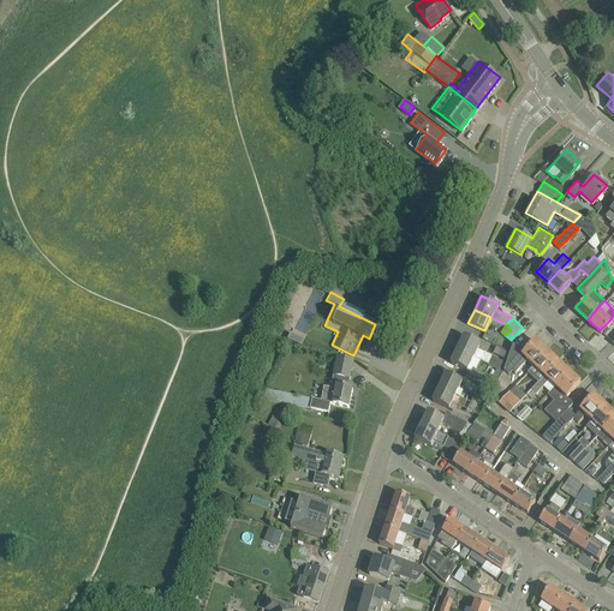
[(290,330),(286,337),(290,339),(300,343),(303,337),(300,336),(292,331),(290,330)]
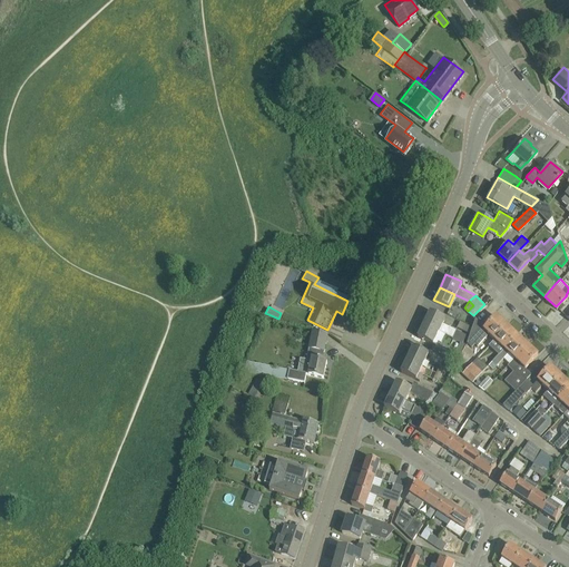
[(438,329),(461,340),(464,333),(442,322),(444,316),(429,309),(423,322),(438,329)]
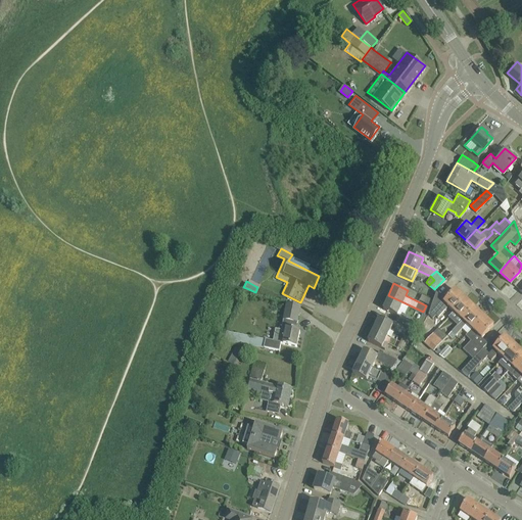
[(437,316),(447,304),(453,310),(464,296),(455,288),(444,299),(436,292),(427,313),(432,317),(435,314),(437,316)]
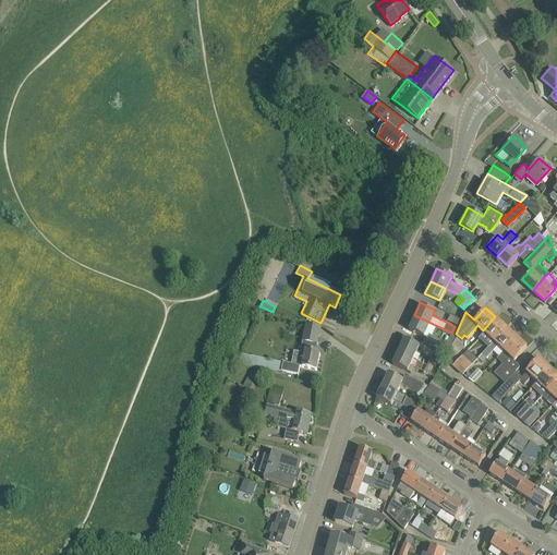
[(423,335),(428,322),(414,315),(408,327),(423,335)]
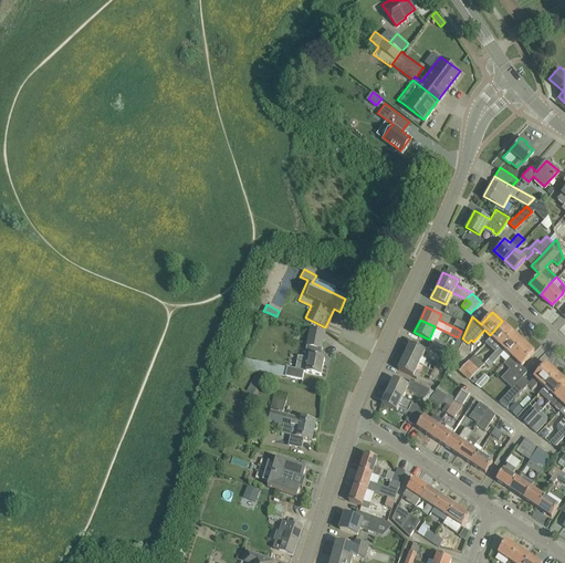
[(513,331),(502,321),(490,335),(500,345),(513,331)]
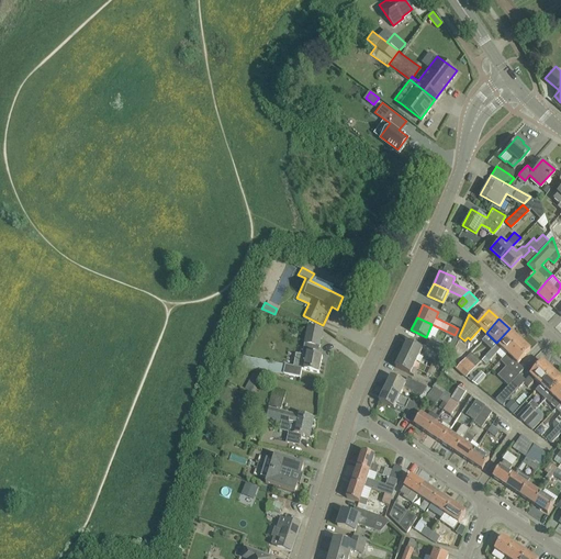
[(307,324),(303,342),(318,344),(322,327),(307,324)]
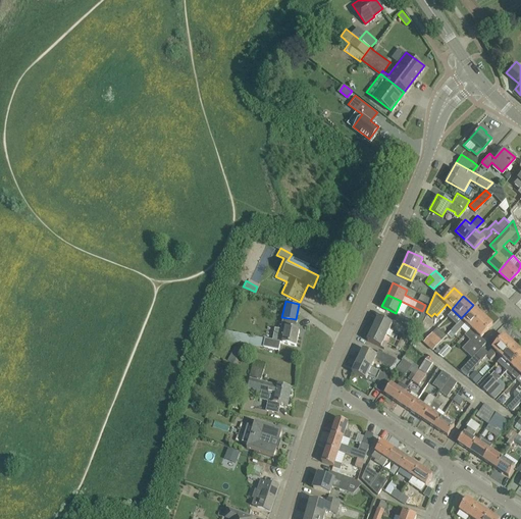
[(482,314),(473,305),(451,328),(455,331),(465,321),(470,326),(482,314)]
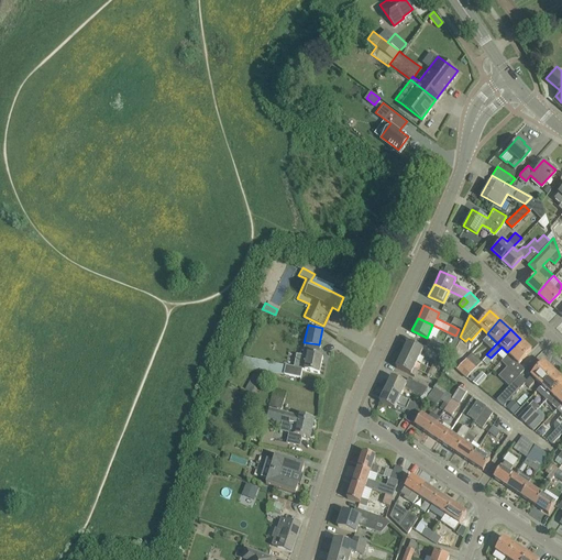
[(453,336),(449,346),(441,341),(438,349),(450,354),(458,338),(453,336)]
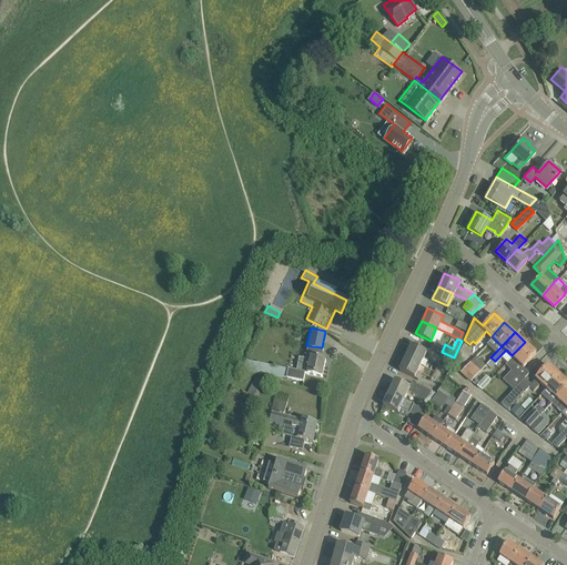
[(513,387),(524,376),(517,370),(535,351),(525,342),(512,355),(505,363),(510,369),(503,377),(510,385),(513,387)]
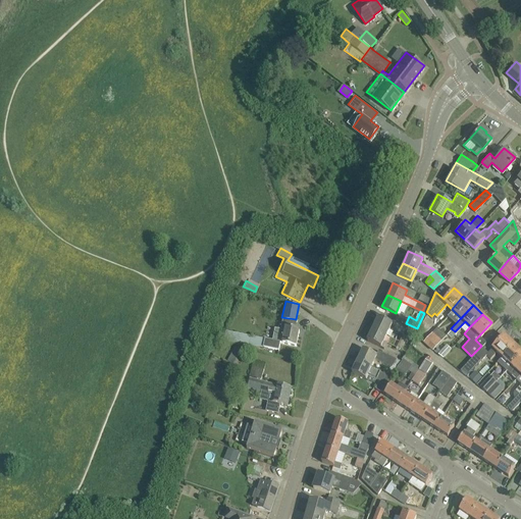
[(377,315),(372,326),(385,333),(391,321),(377,315)]
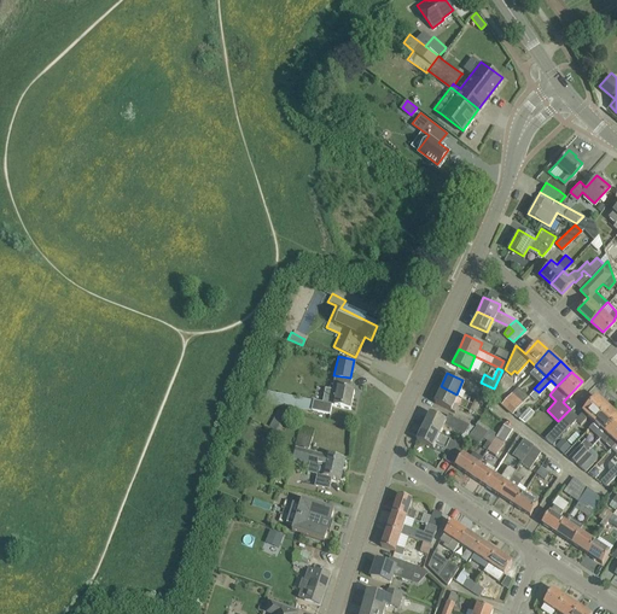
[(504,374),(496,389),(505,392),(512,378),(504,374)]
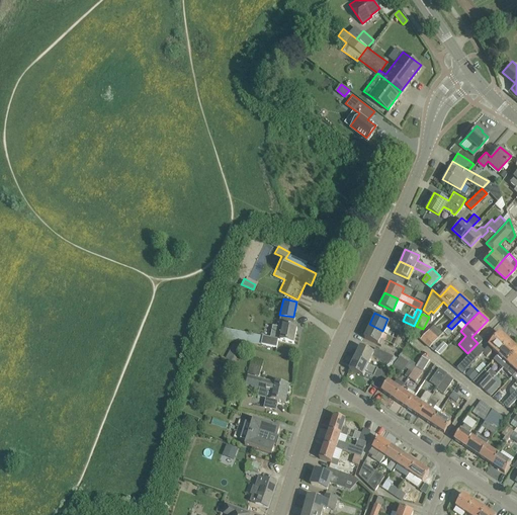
[(282,326),(272,324),(270,336),(262,334),(260,342),(275,345),(277,338),(293,341),(296,326),(282,323),(282,326)]
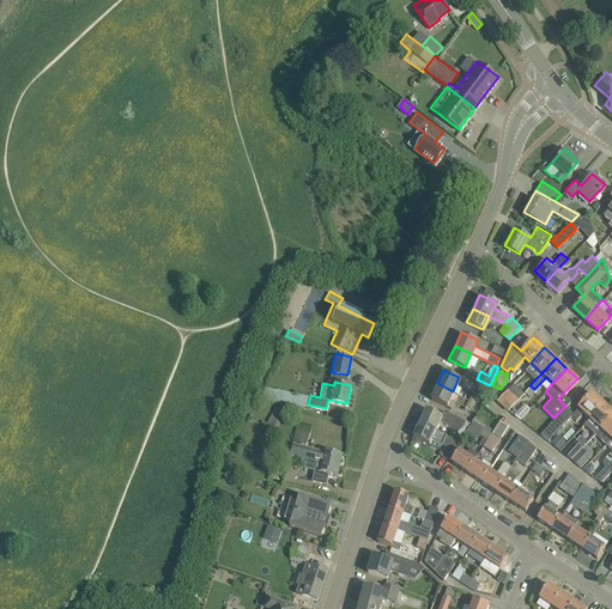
[(446,405),(453,391),(437,383),(430,397),(446,405)]
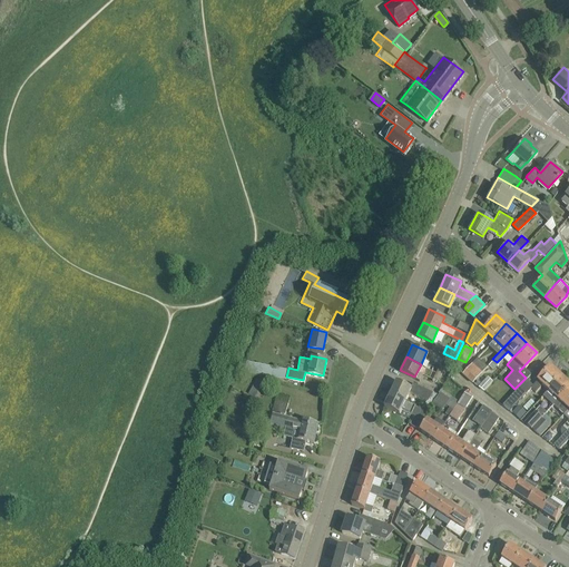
[(472,361),(462,372),(461,372),(472,381),(482,370),(472,361)]
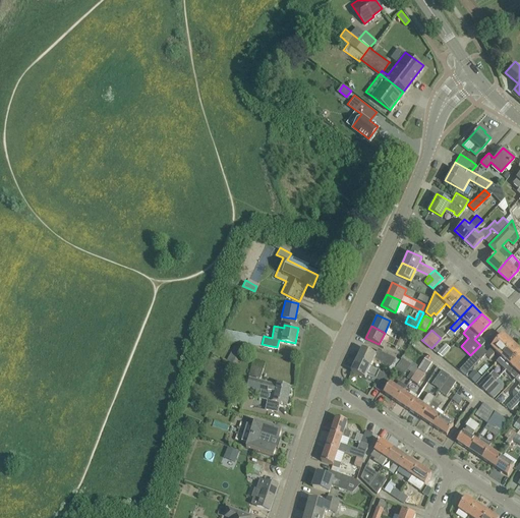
[(397,340),(402,342),(407,345),(411,337),(401,332),(397,340)]
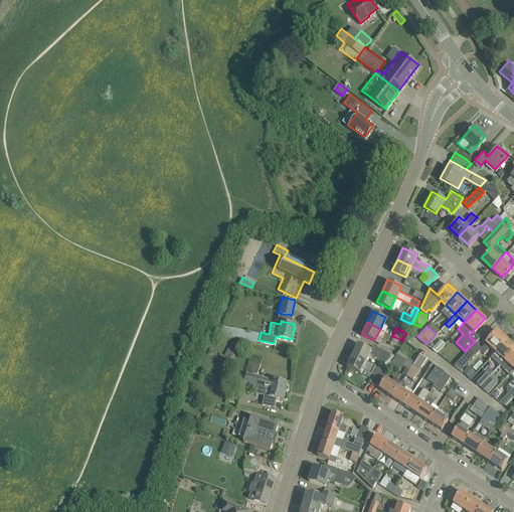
[(475,341),(465,351),(471,357),(472,357),(480,349),(483,352),(489,346),(495,351),(507,338),(497,329),(481,346),(475,341)]
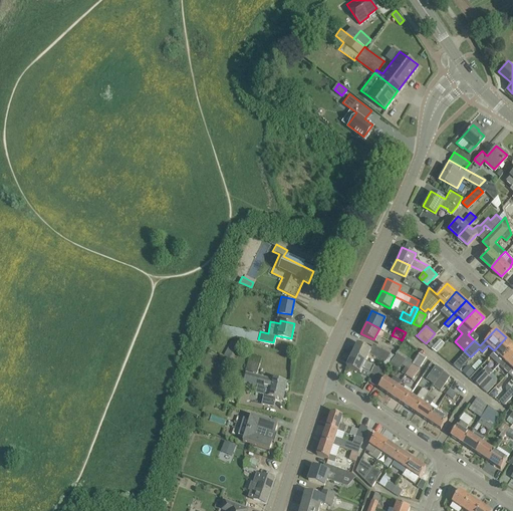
[(512,344),(506,337),(494,350),(498,354),(494,358),(499,363),(512,347),(512,344)]
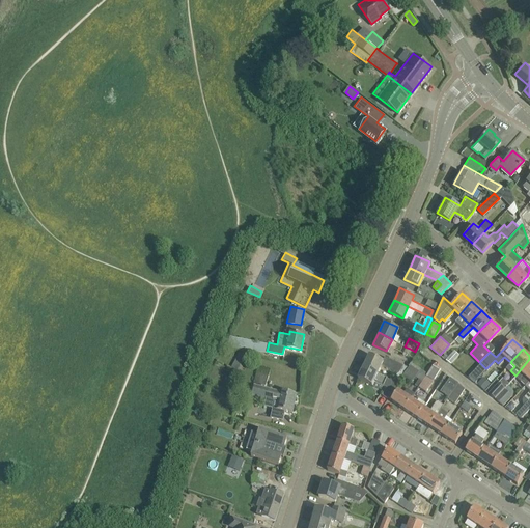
[(247,355),(242,352),(231,371),(236,374),(247,355)]
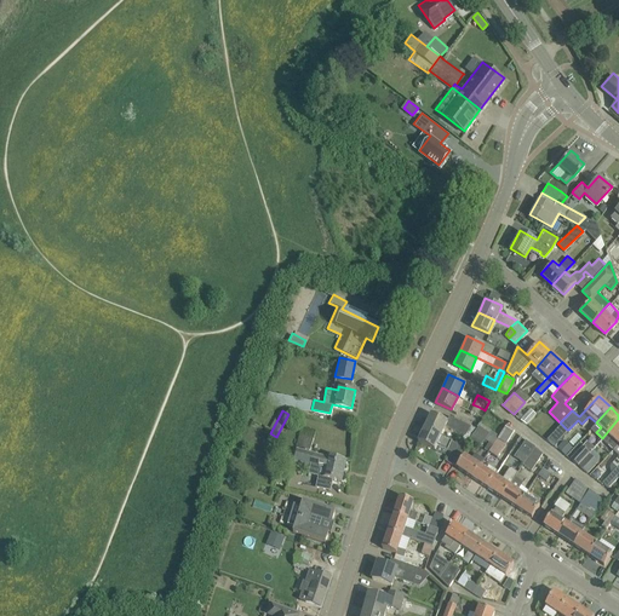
[(446,419),(430,412),(424,426),(440,433),(443,425),(463,433),(458,442),(464,444),(469,437),(476,427),(448,414),(446,419)]
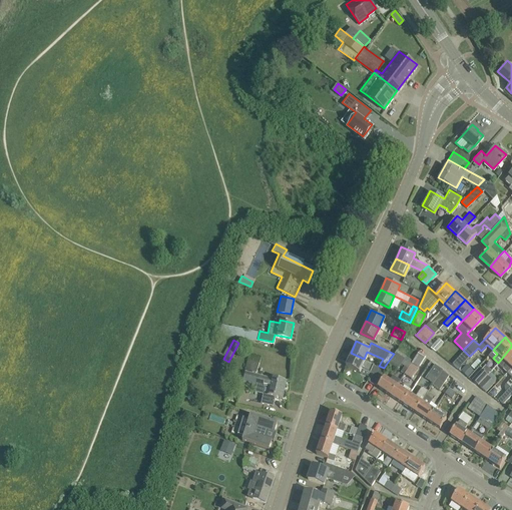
[(511,347),(498,363),(506,371),(511,364),(511,347)]
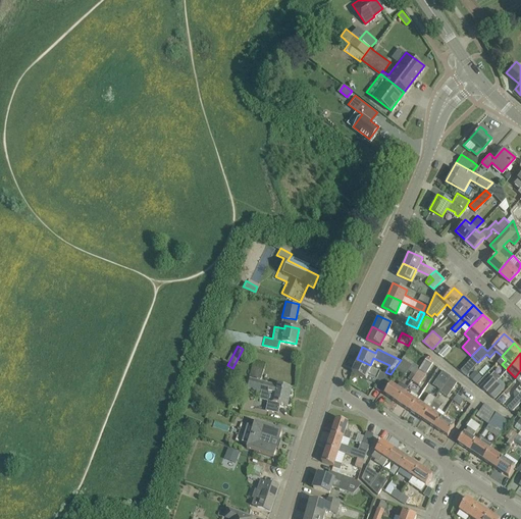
[(418,367),(411,379),(418,383),(432,361),(425,356),(418,367)]
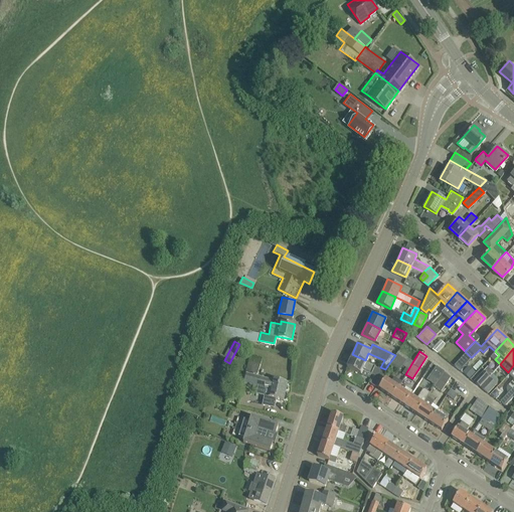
[(397,352),(389,363),(397,368),(401,365),(401,364),(404,366),(401,371),(405,374),(412,362),(397,352)]
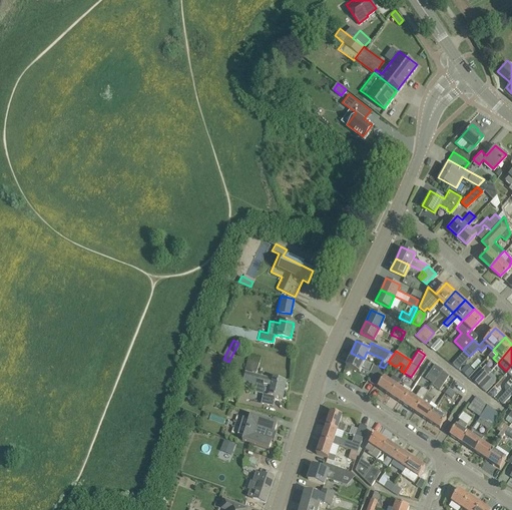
[(260,355),(247,352),(243,367),(256,371),(260,355)]
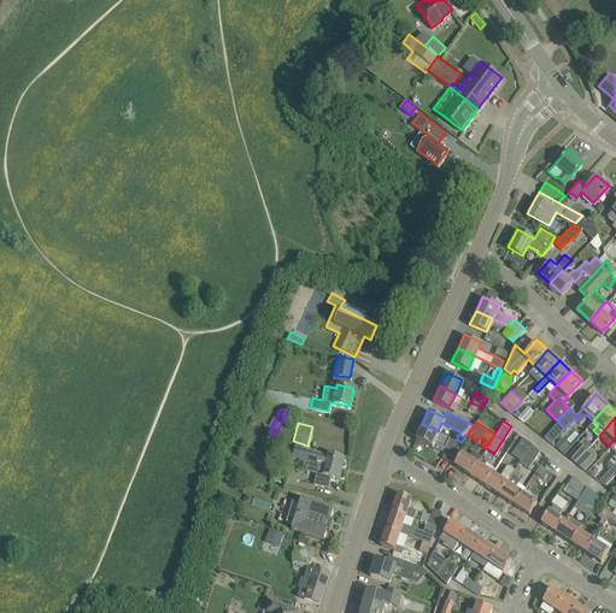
[(438,431),(422,424),(415,437),(432,446),(434,440),(449,447),(443,457),(450,460),(462,442),(456,440),(438,431)]
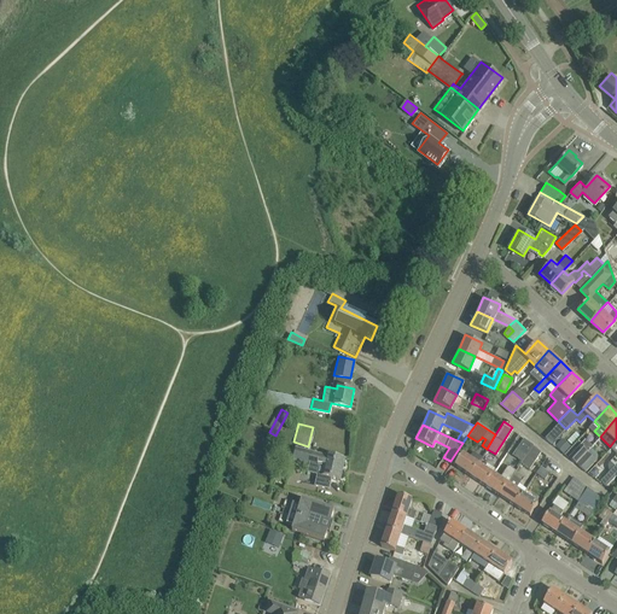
[(564,433),(554,444),(563,452),(572,442),(564,433)]
